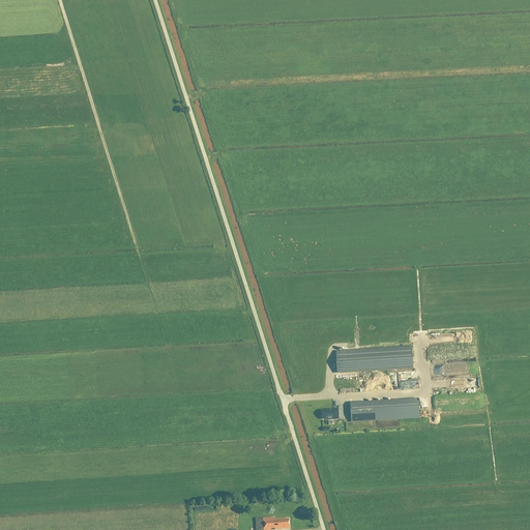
[(412,348),(335,353),(337,374),(413,369),(412,348)]
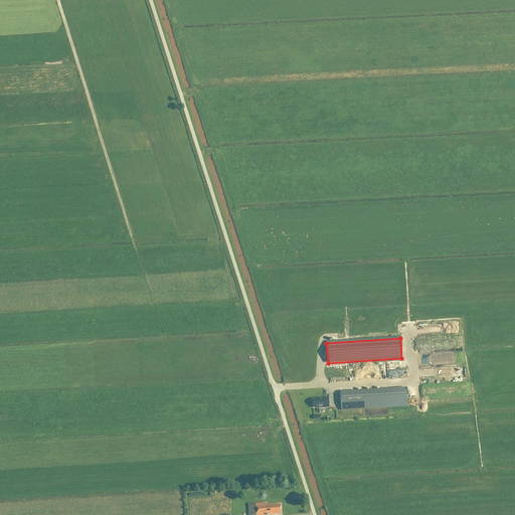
[(386,389),(341,392),(342,410),(387,407),(386,389)]
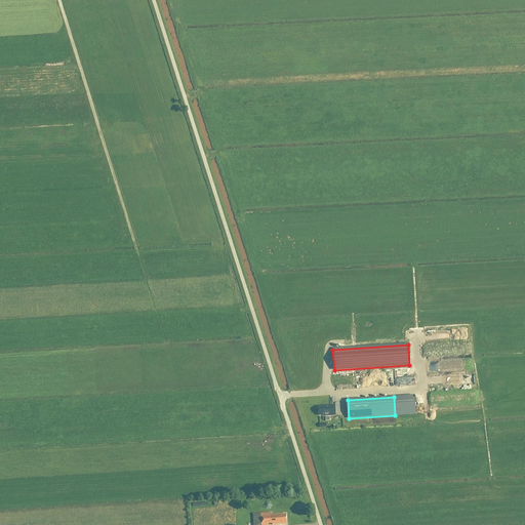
[(335,412),(335,406),(335,405),(326,406),(326,407),(318,407),(319,416),(324,415),(324,416),(335,415),(335,412)]
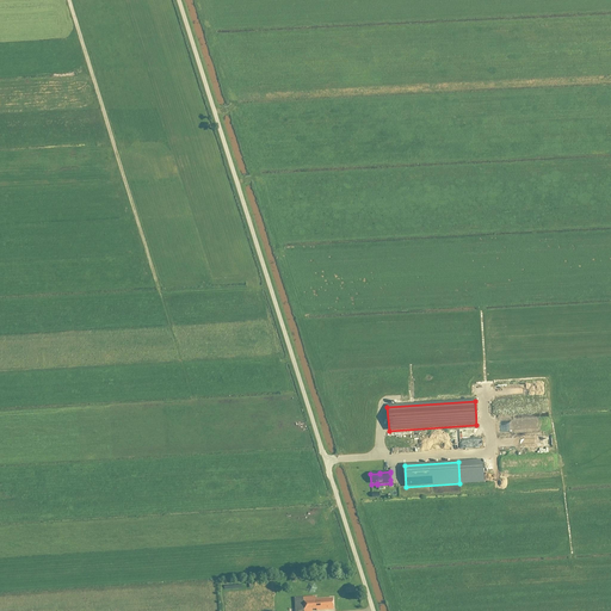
[(308,594),(315,593),(313,584),(306,586),(308,594)]
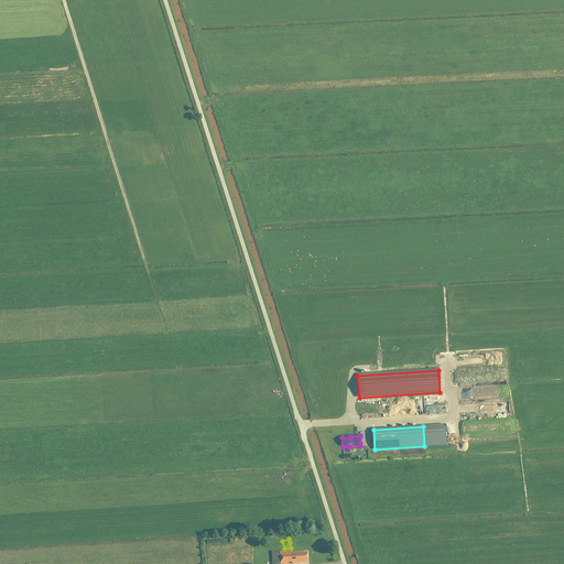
[(291,552),(291,551),(272,553),(272,563),(288,563),(291,563),(292,563),(307,563),(306,552),(292,553),(292,552),(291,552)]
